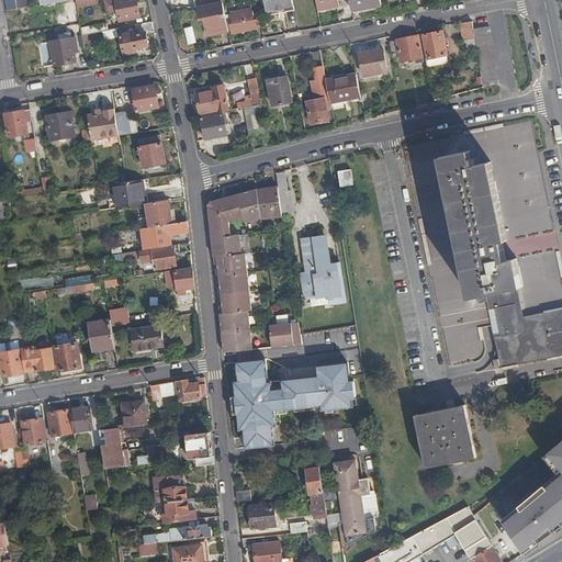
[(15,0),(17,9),(32,7),(30,0),(15,0)]
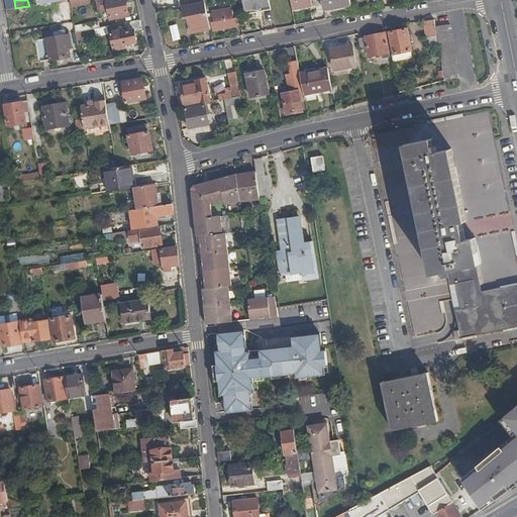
[(99,13),(109,11),(107,0),(98,0),(97,0),(99,13)]
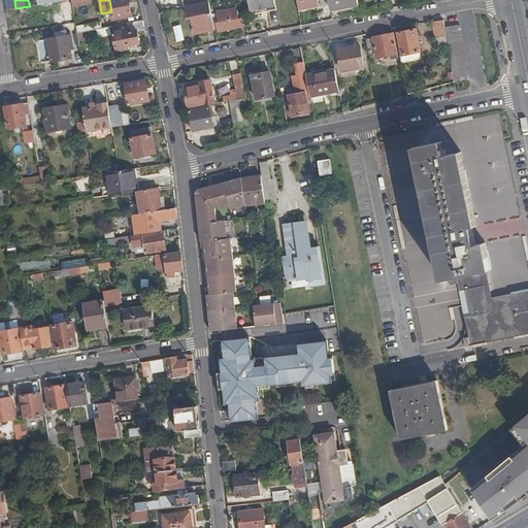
[(109,0),(111,11),(113,20),(131,15),(128,0),(109,0)]
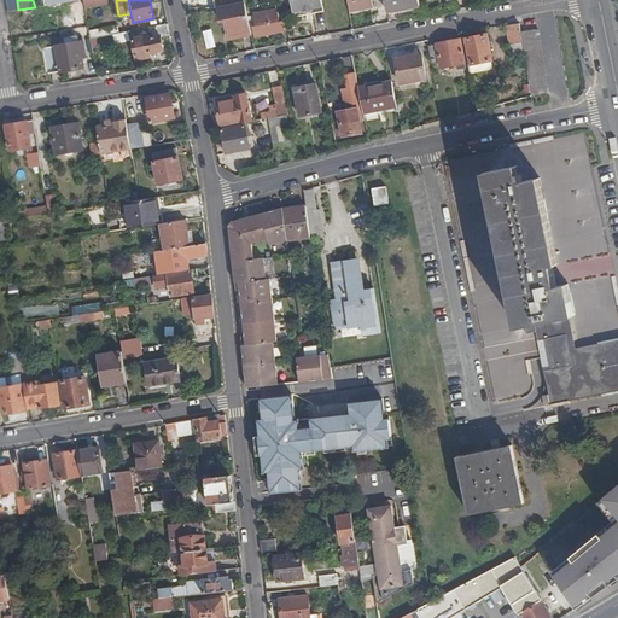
[(322,5),(321,0),(291,0),(293,11),(303,9),(313,7),(322,5)]
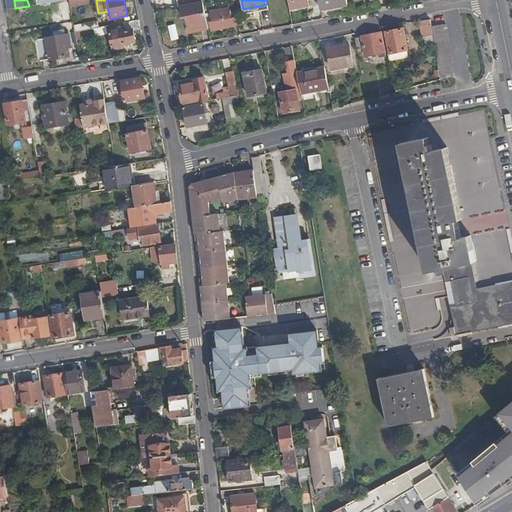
[(288,0),(290,10),(311,5),(309,0),(288,0)]
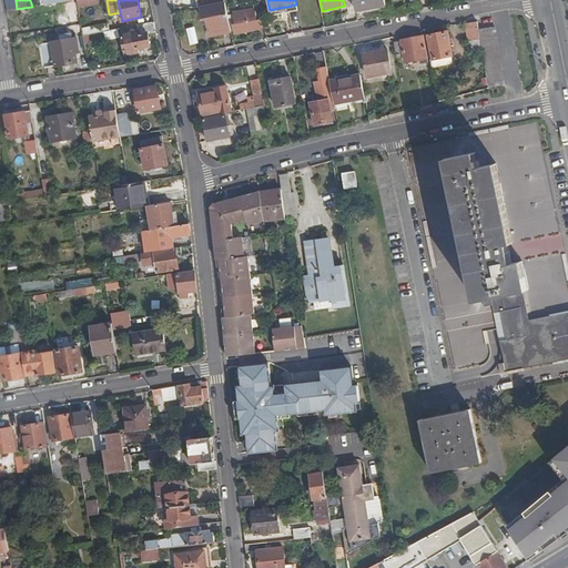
[(362,10),(386,4),(385,0),(354,0),(356,10),(361,9),(362,10)]
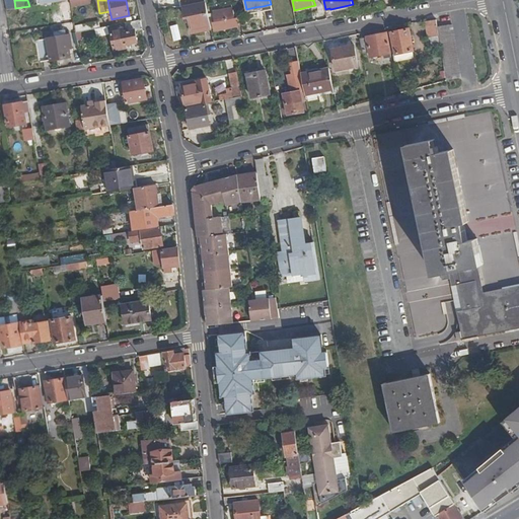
[(68,2),(59,3),(60,13),(62,12),(63,19),(70,18),(69,11),(70,11),(68,2)]
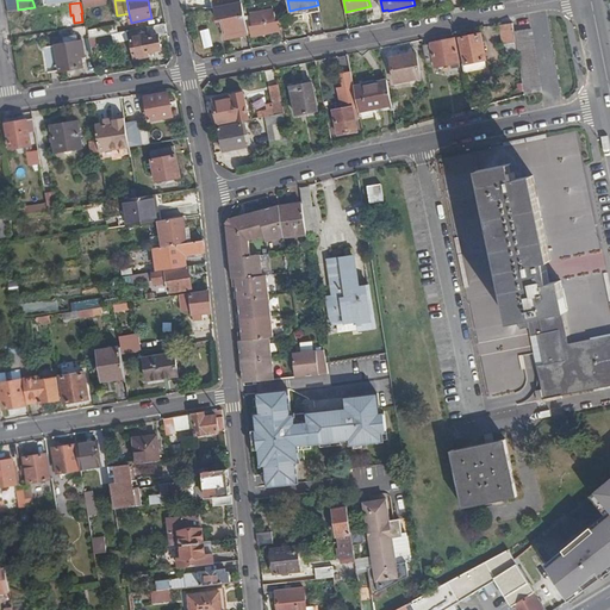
[(226,38),(249,33),(242,2),(217,8),(219,22),(223,20),(226,38)]
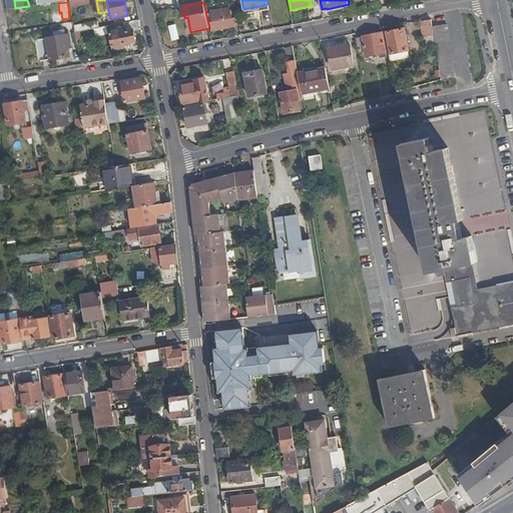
[(210,21),(212,30),(235,25),(234,17),(232,18),(230,9),(210,13),(212,21),(210,21)]
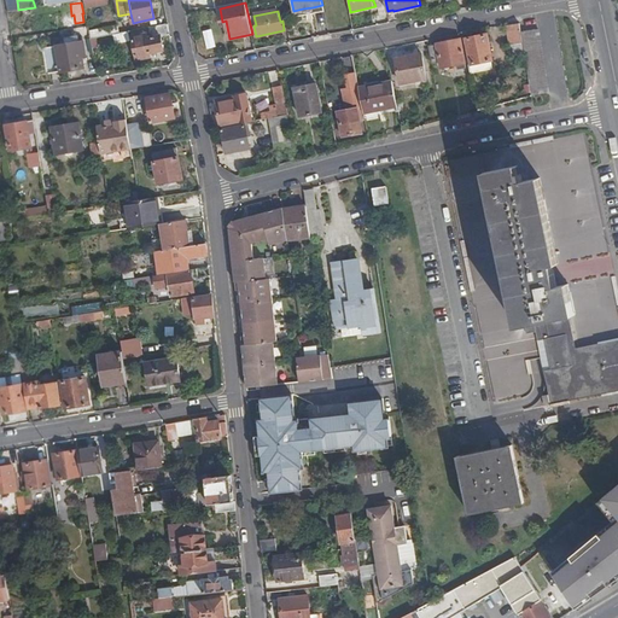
[(511,44),(523,42),(520,31),(519,22),(507,24),(511,44)]
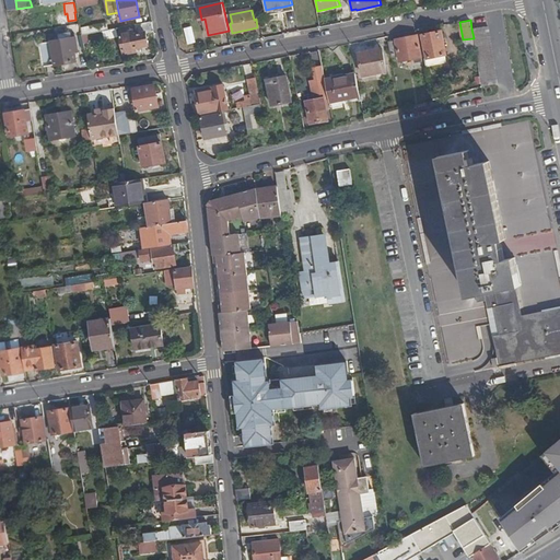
[(154,31),(152,22),(135,25),(137,34),(132,34),(132,31),(121,34),(125,54),(137,51),(137,47),(149,46),(147,33),(154,31)]
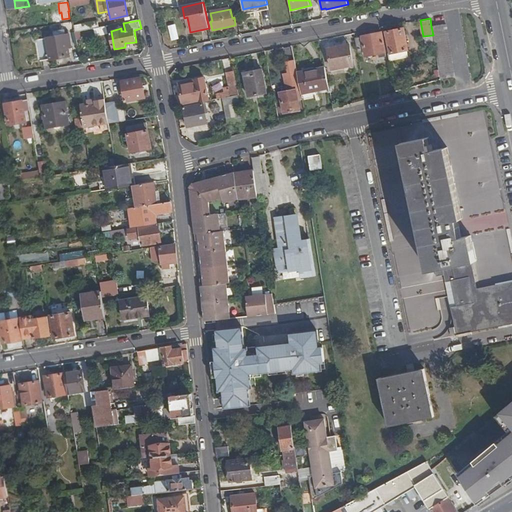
[(101,21),(74,26),(75,32),(82,31),(102,27),(101,21)]
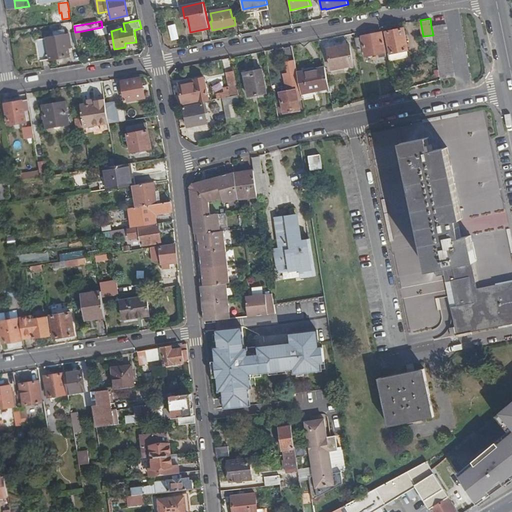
[(111,31),(121,28),(121,31),(125,31),(123,23),(110,25),(111,31)]
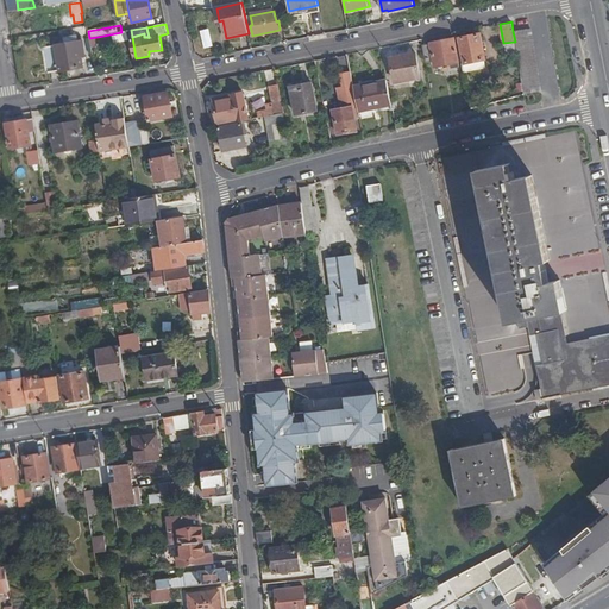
[(529,29),(513,31),(515,42),(523,93),(540,92),(529,29)]
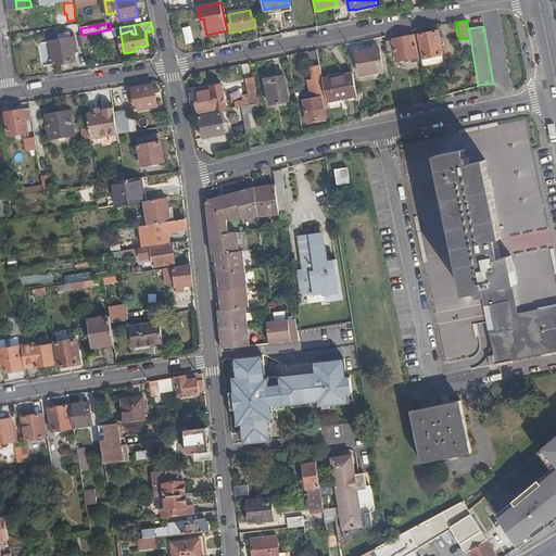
[(424,58),(442,53),(443,53),(439,32),(419,35),(424,58)]
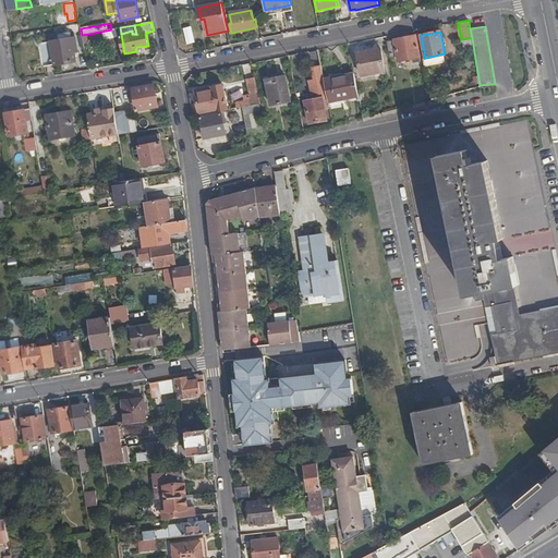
[(387,41),(390,59),(397,57),(399,61),(421,57),(416,36),(387,41)]
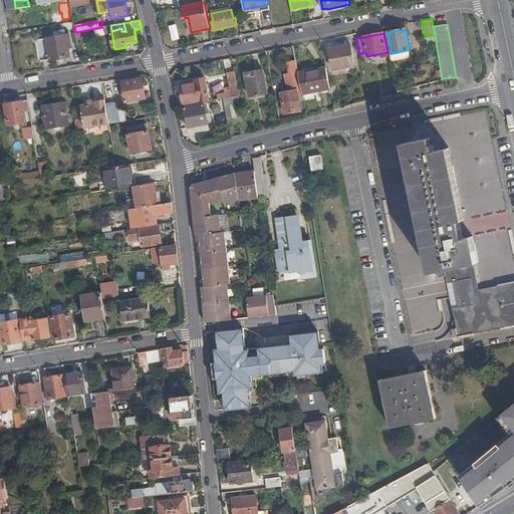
[(63,36),(47,38),(51,59),(70,56),(68,44),(71,43),(69,35),(63,36)]
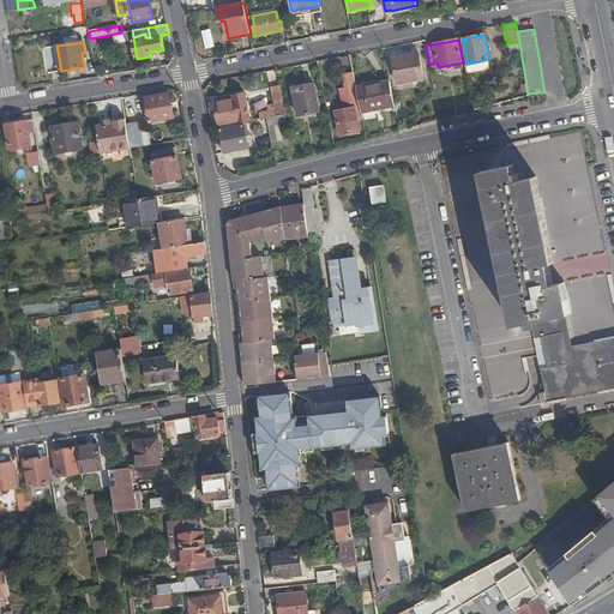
[(61,71),(56,46),(44,48),(48,73),(61,71)]
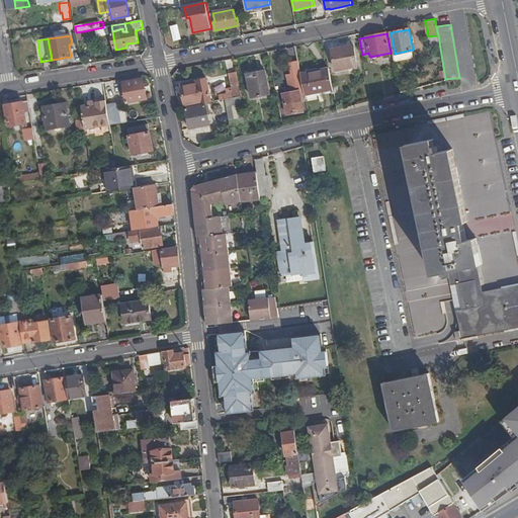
[(358,66),(353,44),(332,49),(336,70),(358,66)]
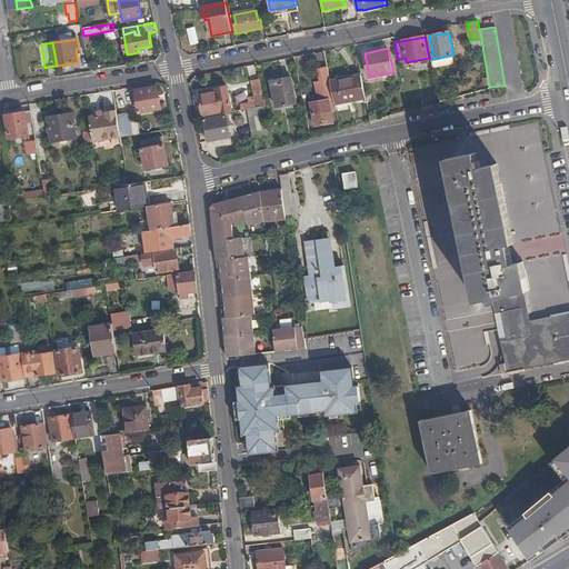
[(431,59),(432,65),(453,61),(452,55),(433,59),(431,59)]
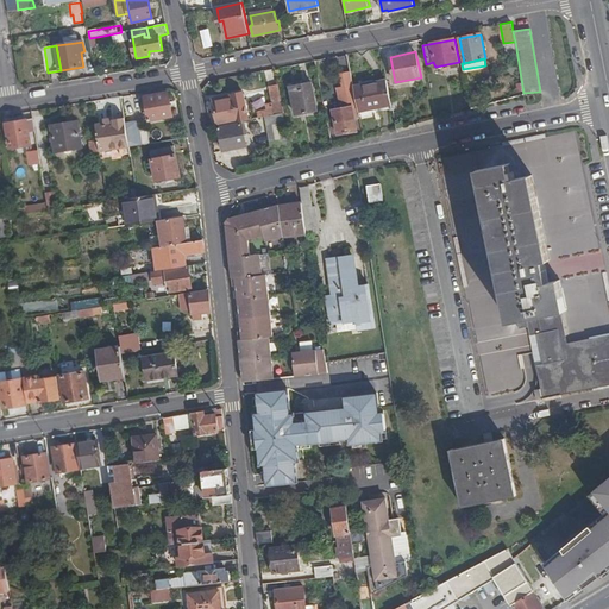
[(359,112),(393,106),(388,80),(353,87),(359,112)]
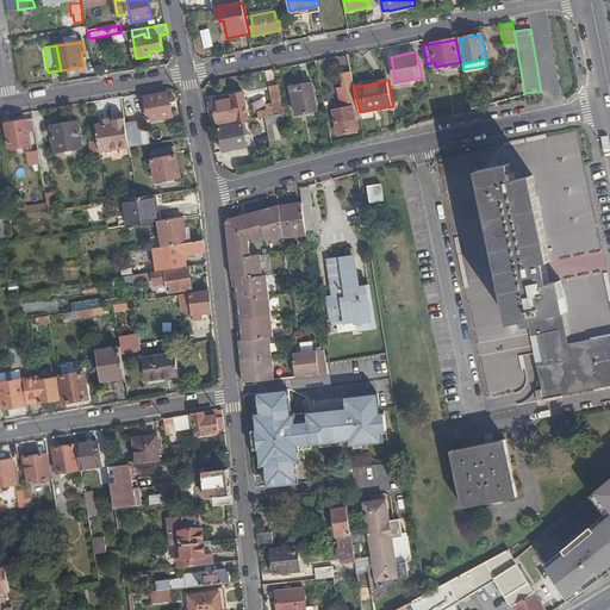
[(296,114),(317,111),(312,83),(303,86),(303,88),(291,91),(296,114)]
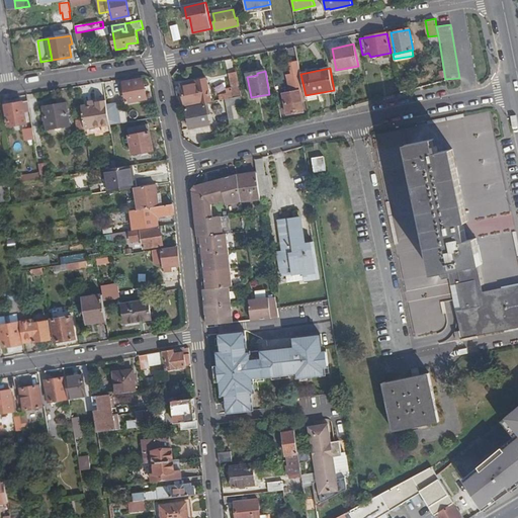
[(240,90),(237,74),(229,76),(231,86),(232,91),(240,90)]
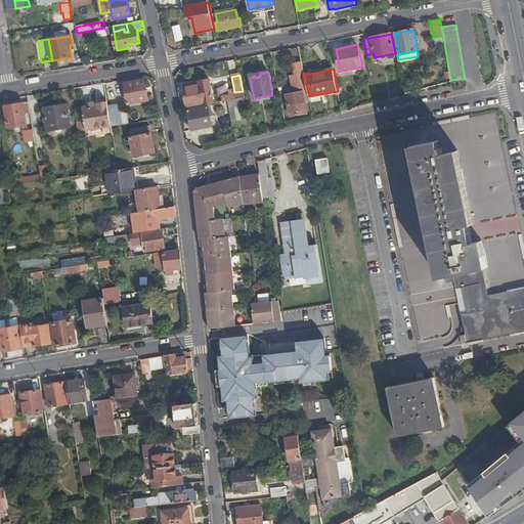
[(183,87),(187,105),(205,101),(203,91),(210,89),(208,79),(200,81),(200,84),(183,87)]
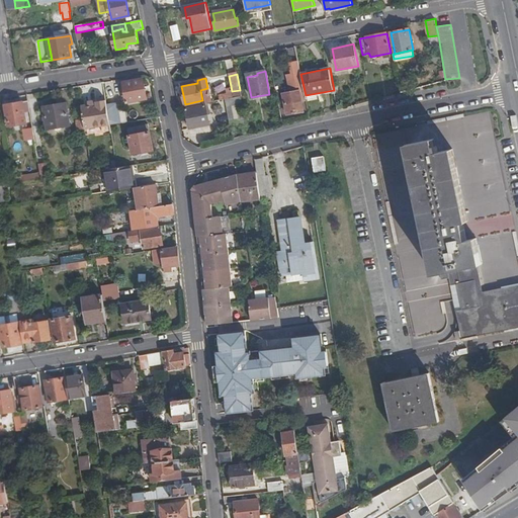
[(147,99),(143,79),(119,83),(122,94),(125,93),(127,102),(147,99)]
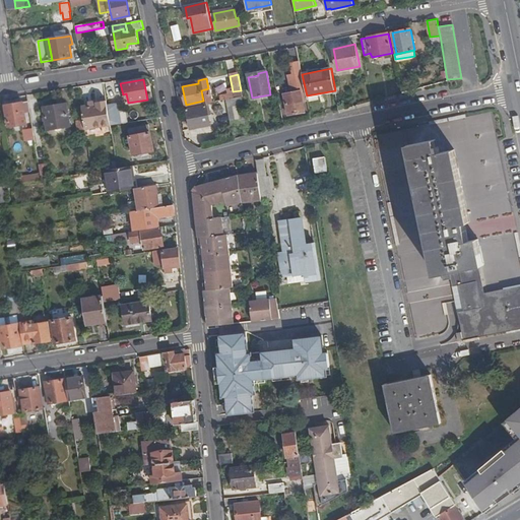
[(306,100),(304,89),(300,90),(284,93),(287,114),(305,111),(303,101),(306,100)]
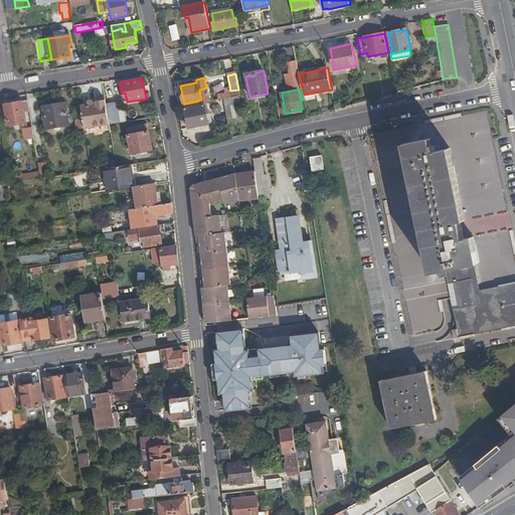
[(224,93),(216,94),(217,99),(223,98),(237,95),(239,95),(238,90),(230,91),(224,93)]
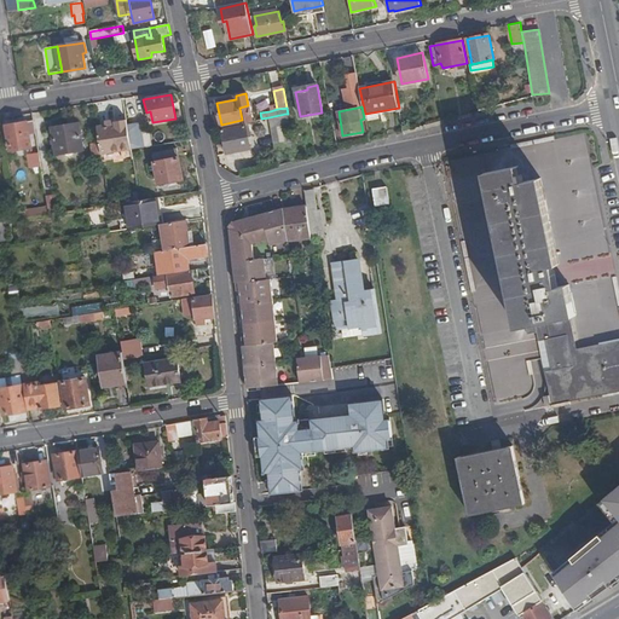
[(268,117),(275,144),(291,142),(285,114),(268,117)]
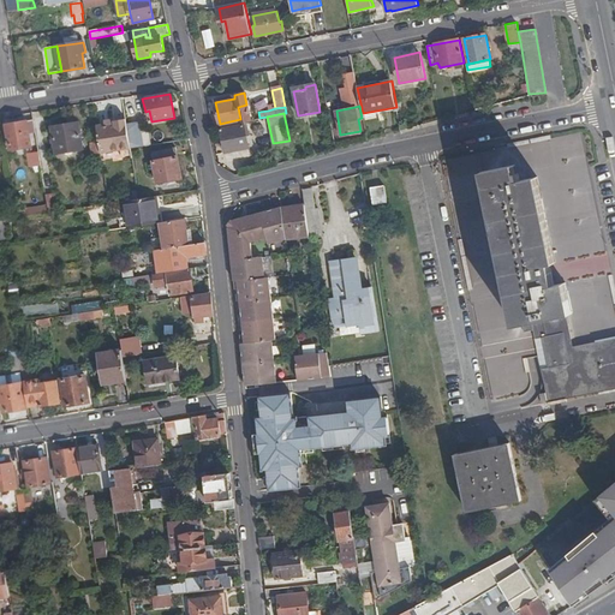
[(36,137),(33,120),(6,124),(9,143),(15,142),(16,148),(30,145),(29,138),(36,137)]
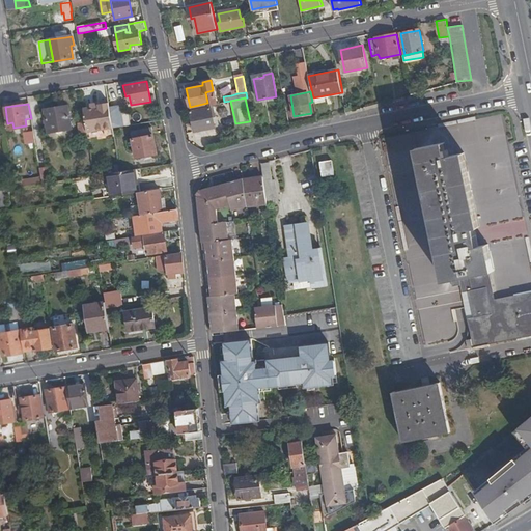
[(109,108),(109,104),(99,105),(99,107),(90,108),(83,110),(85,121),(86,132),(113,128),(109,108)]
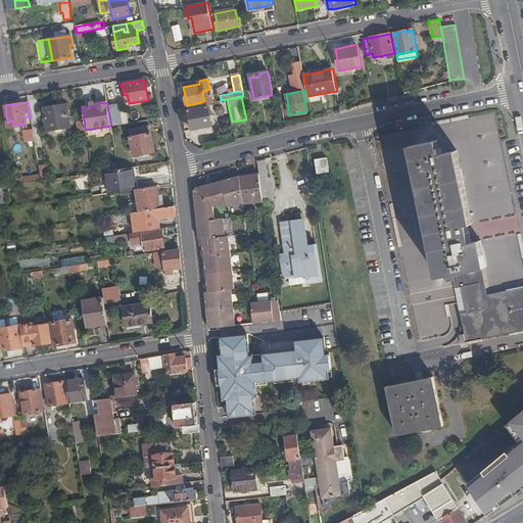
[(210,102),(207,103),(207,105),(188,109),(192,129),(211,126),(209,113),(212,113),(210,102)]
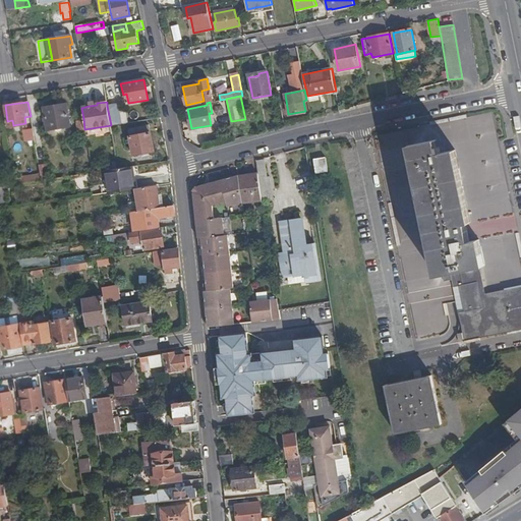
[(111,125),(111,127),(121,125),(117,104),(107,106),(111,125)]
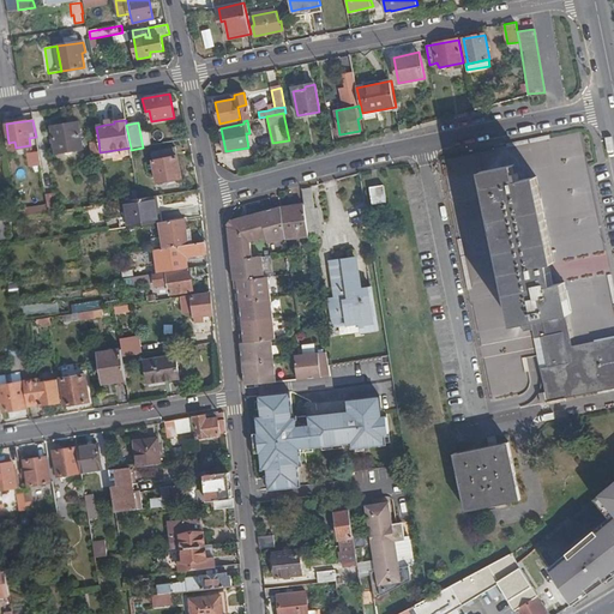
[(78,124),(52,128),(55,152),(83,148),(78,124)]
